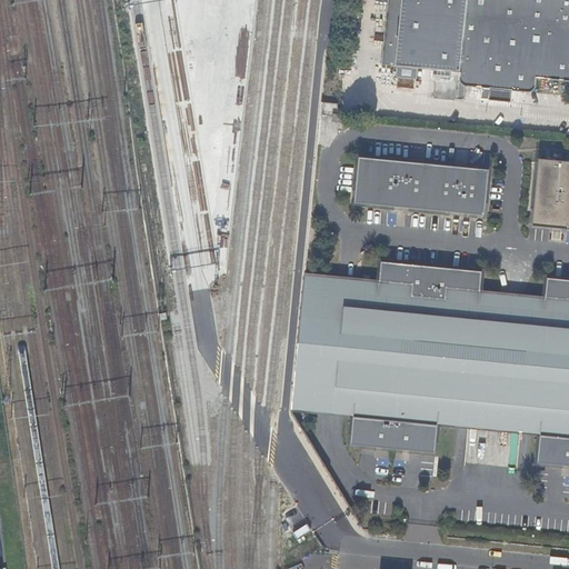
[(358,0),(348,0),(348,7),(346,20),(357,21),(358,0)]
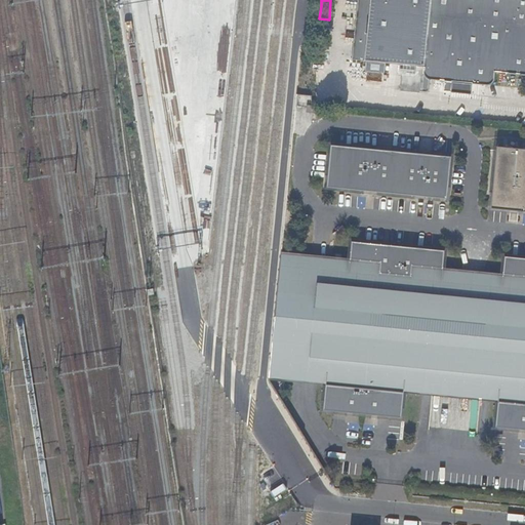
[(427,68),(426,71),(426,74),(427,77),(430,79),(433,81),(436,82),(488,86),(492,85),(495,81),(495,73),(524,75),(524,65),(522,66),(524,42),(524,0),(358,0),(353,62),(427,68)]
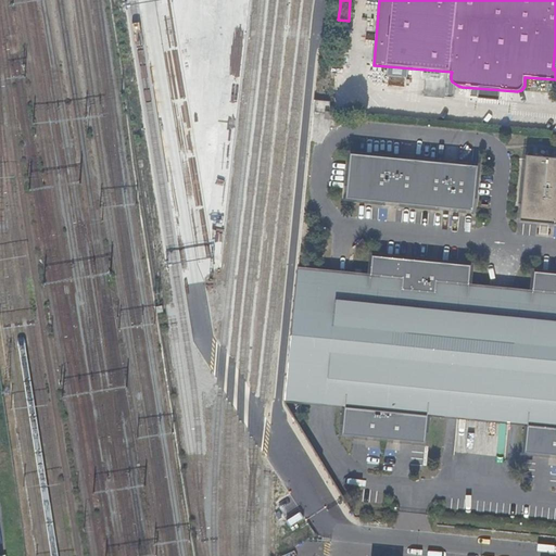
[(474,212),(477,166),(348,152),(343,197),(474,212)]
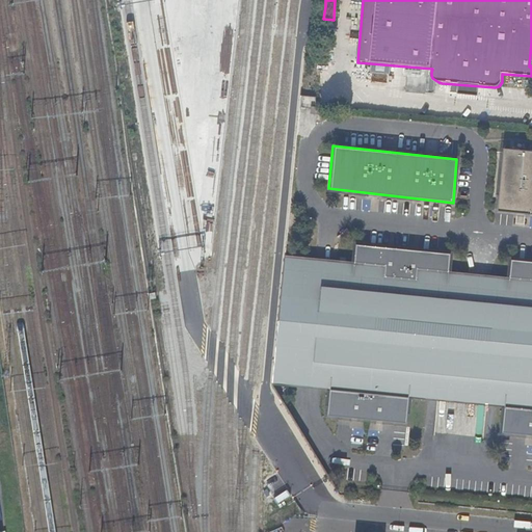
[(531,153),(504,150),(498,212),(531,214),(531,153)]
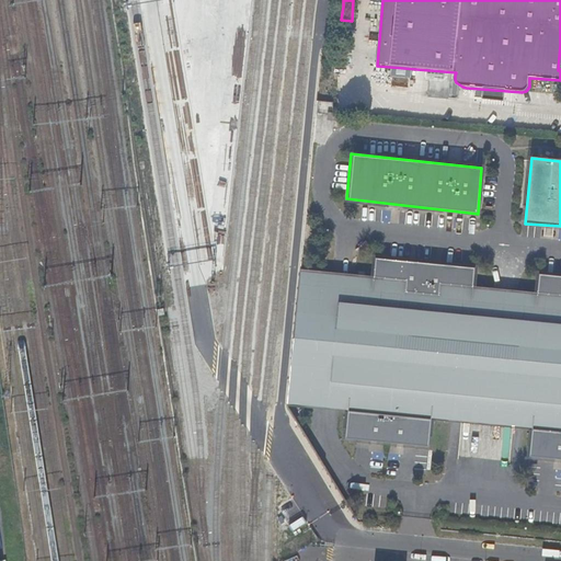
[(373,278),(300,271),(287,404),(324,407),(346,409),(343,437),(426,445),(430,418),(529,427),(527,456),(560,458),(560,274),(539,272),(537,294),(471,288),(473,265),(375,255),(373,278)]
